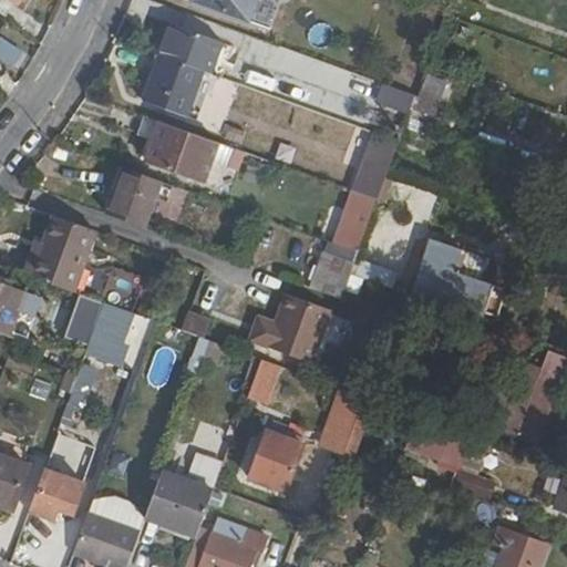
[(18,0),(32,9),(39,0),(18,0)]
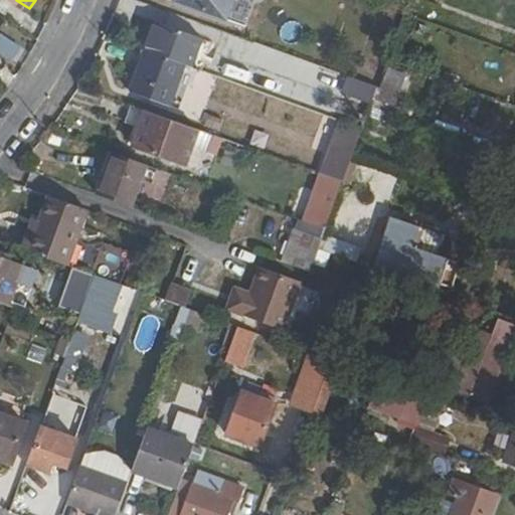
[(174,0),(228,19),(234,0),(174,0)]
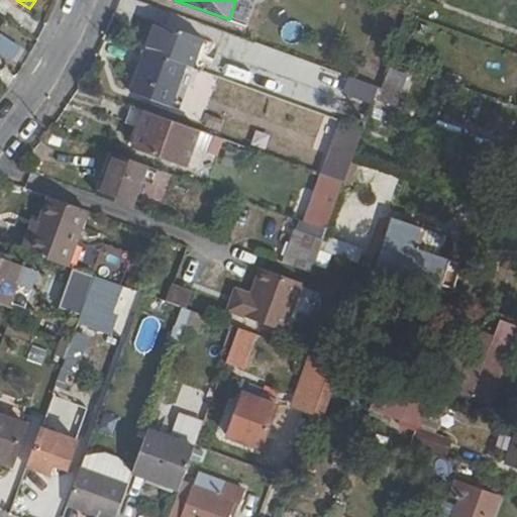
[(141,16),(130,45),(138,47),(149,18),(141,16)]
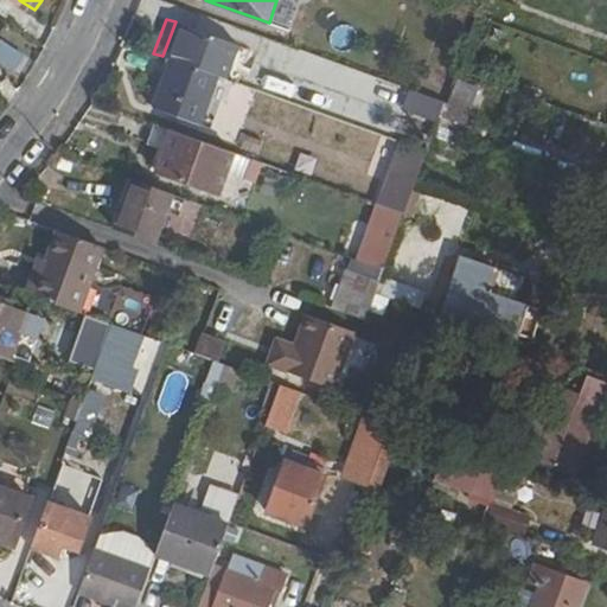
[(176,21),(163,56),(171,59),(215,76),(218,77),(231,43),(176,21)]
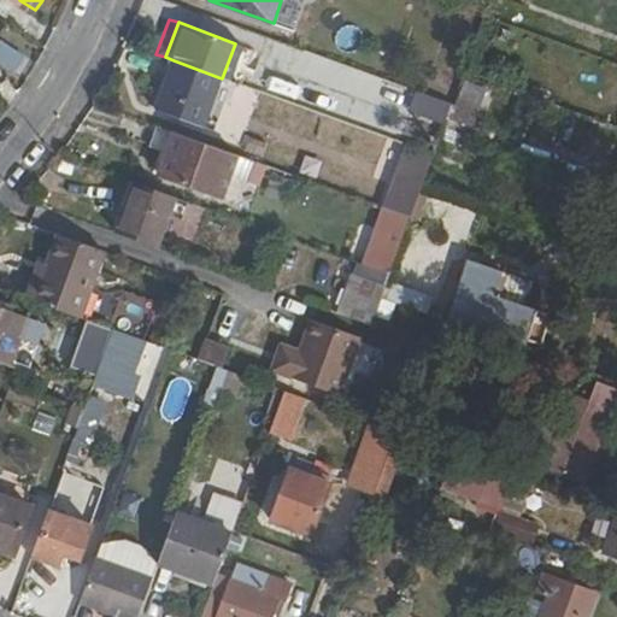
[(0,63),(13,70),(23,54),(0,41),(0,63)]
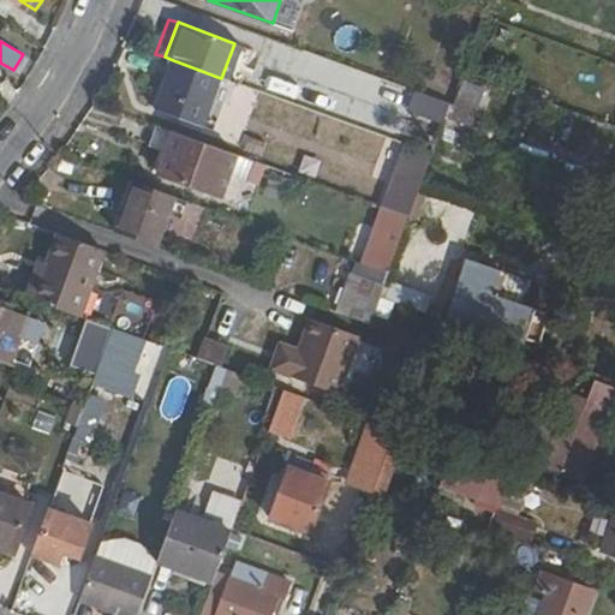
[(201,126),(218,77),(173,60),(155,109),(201,126)]
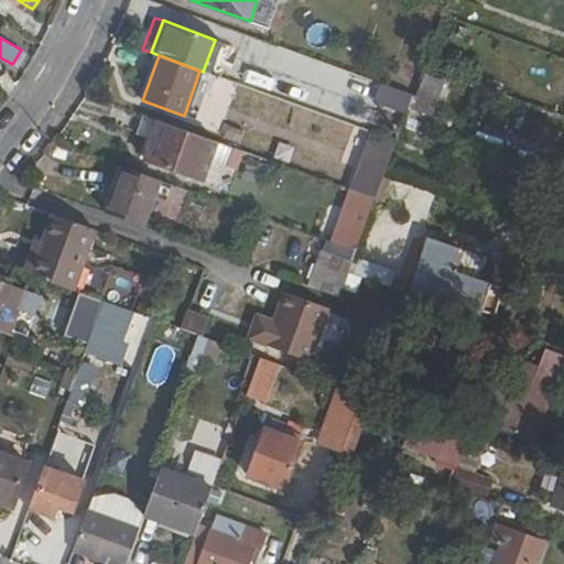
[(408,111),(414,95),(382,84),(377,100),(408,111)]
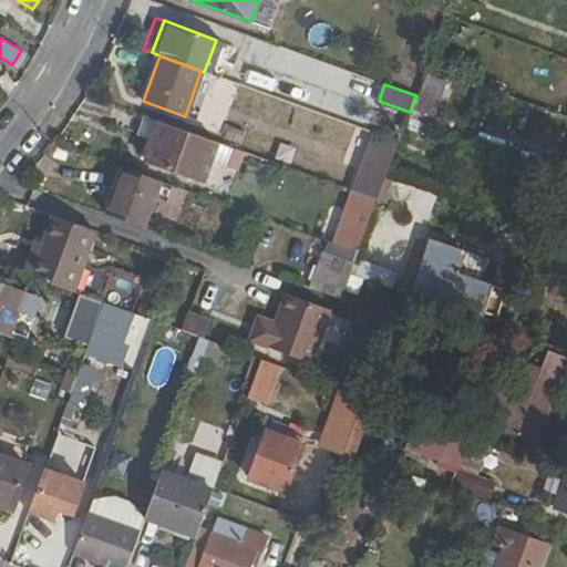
[(215,142),(160,121),(145,160),(200,181),(208,160),(215,142)]
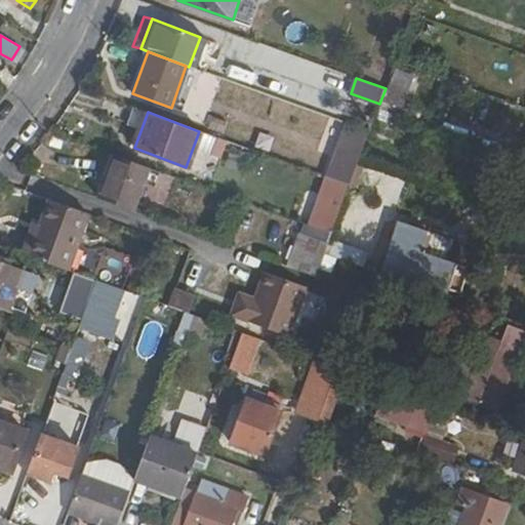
[(314,113),(307,130),(321,135),(328,118),(314,113)]
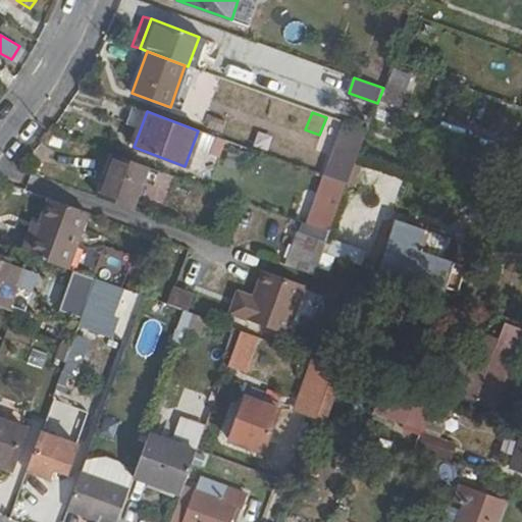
[(359,156),(367,132),(346,123),(326,176),(348,185),(359,156)]
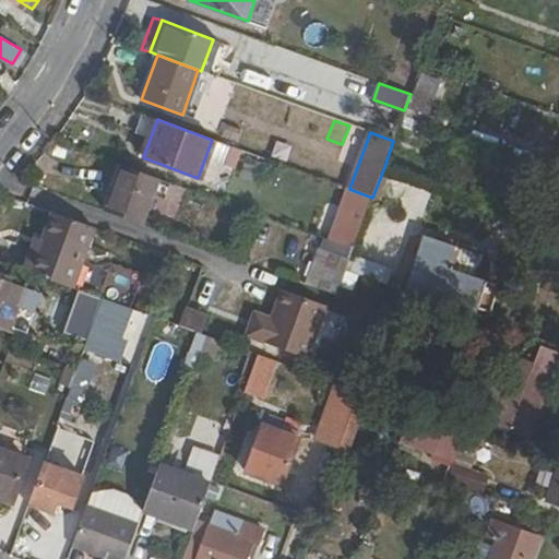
[(212,140),(205,157),(223,164),(229,146),(212,140)]
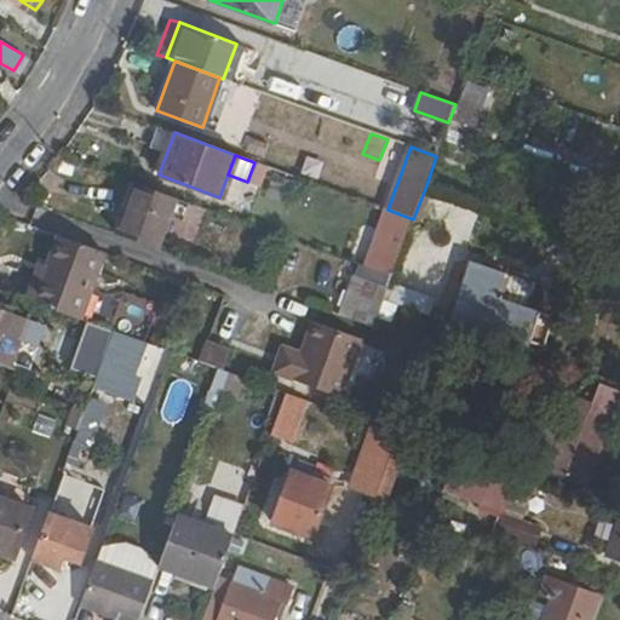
[(254,162),(247,182),(293,197),(300,178),(254,162)]
